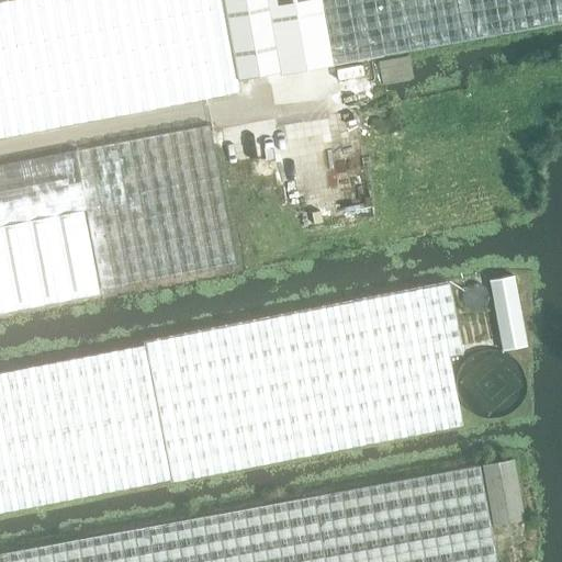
[(0,136),(80,122),(237,92),(235,80),(278,72),(561,22),(561,0),(6,0),(0,1),(0,136)]
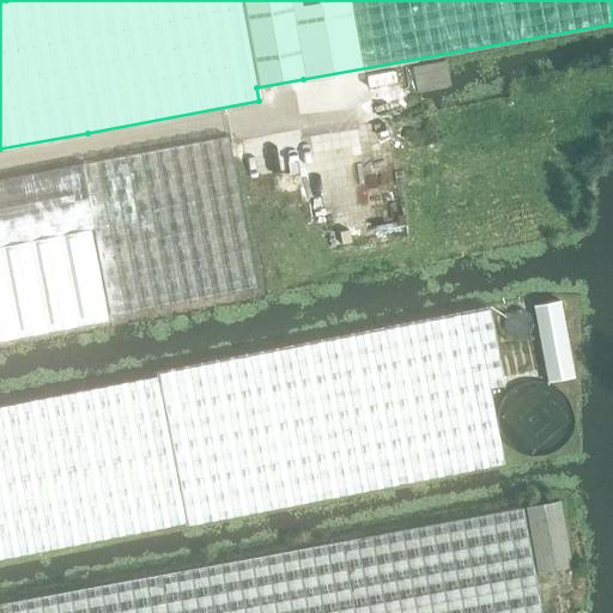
[(417,92),(450,86),(447,65),(413,71),(417,92)]
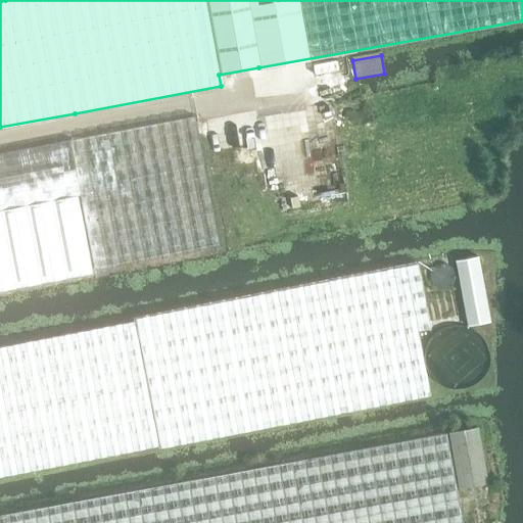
[(244,144),(260,142),(255,116),(239,120),(244,144)]
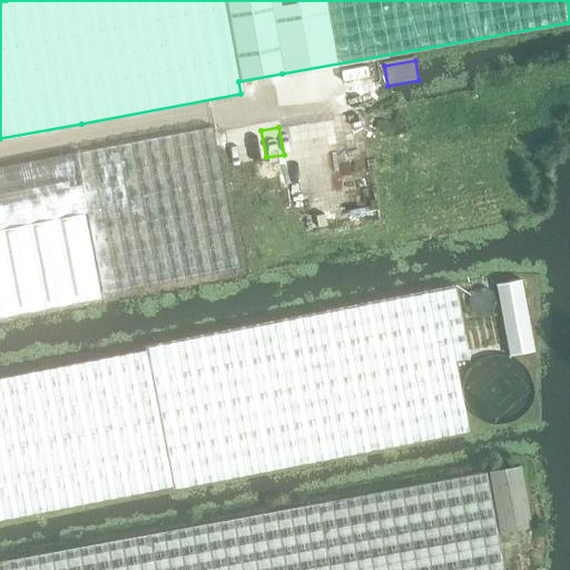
[(210,128),(75,153),(0,167),(0,315),(100,297),(100,294),(238,267),(210,128)]
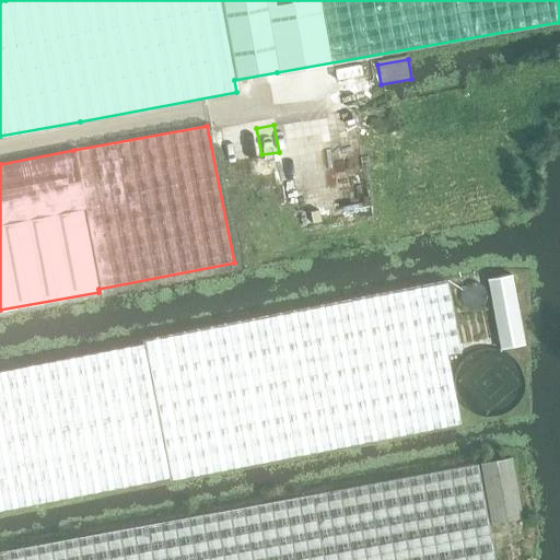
[(499,350),(525,346),(512,275),(486,280),(499,350)]
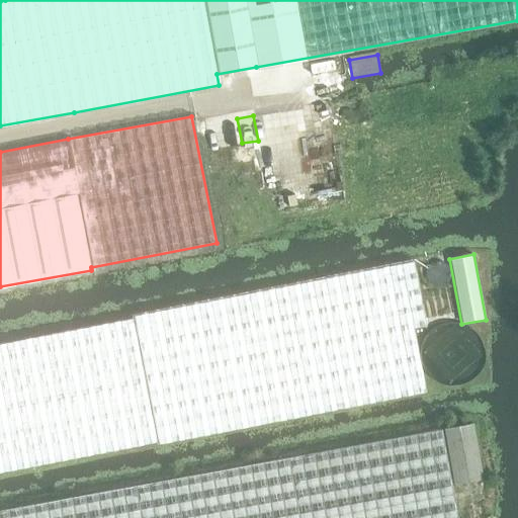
[(438,259),(432,260),(427,264),(424,270),(425,276),(428,281),(433,284),(439,285),(445,282),(449,277),(450,271),(448,265),(444,261),(438,259)]
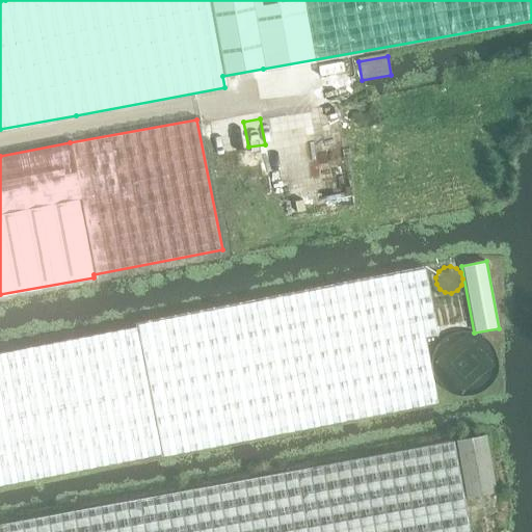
[(0,484),(159,454),(159,456),(436,403),(424,339),(436,336),(424,269),(133,324),(134,327),(0,353),(0,484)]
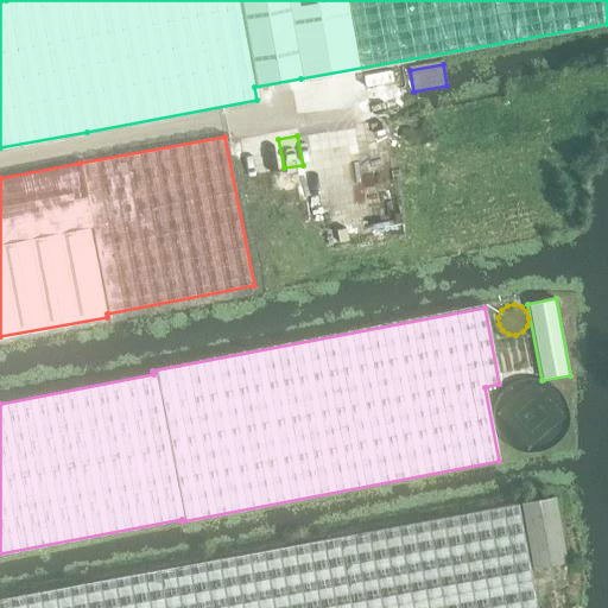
[(570,419),(569,411),(567,405),(563,399),(558,393),(551,387),(546,385),(539,384),(531,382),(523,385),(518,386),(511,391),(507,394),(502,401),(499,407),(498,413),(498,419),(498,428),(500,434),(504,439),(508,444),(513,449),(520,453),(527,455),(533,455),(539,455),(548,453),(552,450),(558,445),(562,441),(567,435),(569,426),(570,419)]
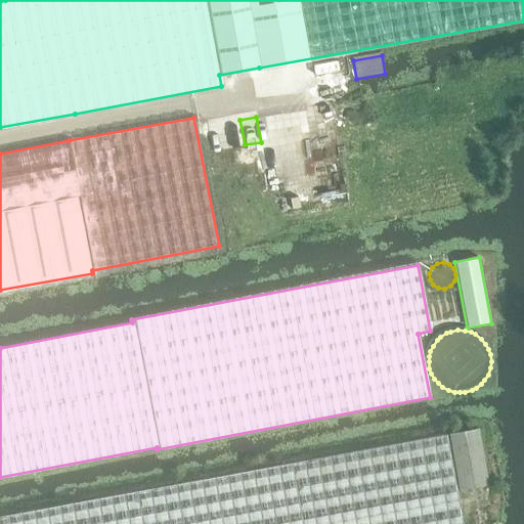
[(457,490),(488,485),(478,429),(447,434),(457,490)]
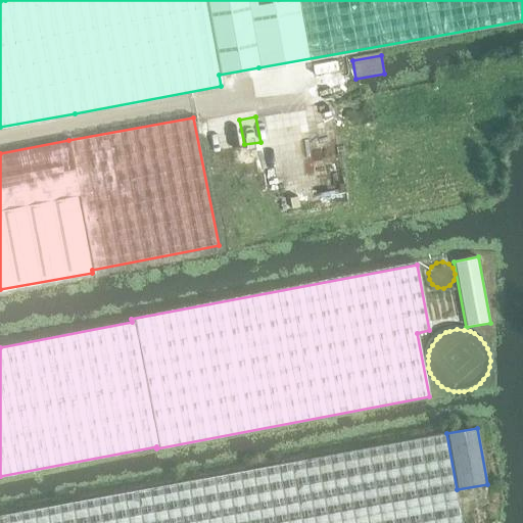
[(0,522),(460,522),(444,433),(0,515),(0,522)]
